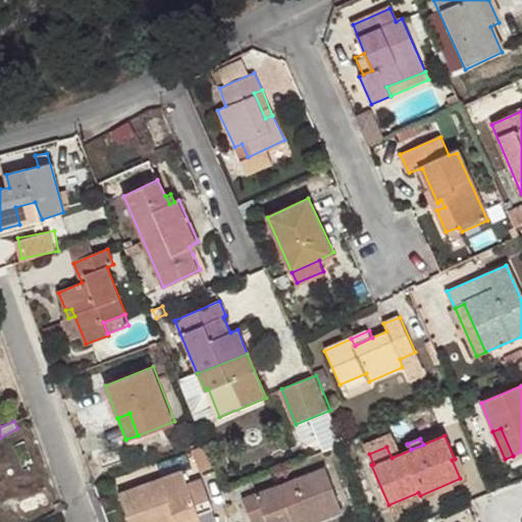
[(206,445),(193,450),(202,472),(215,466),(207,445),(206,445)]
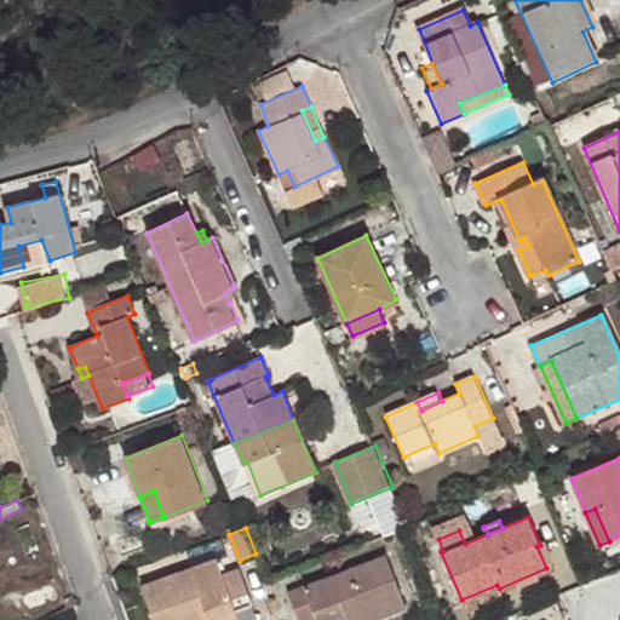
[(386,554),(290,591),(298,619),(310,619),(323,615),(325,619),(363,619),(406,606),(386,554)]
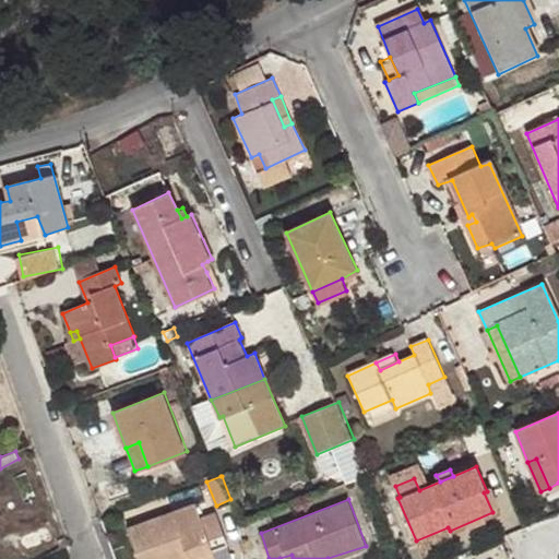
[(198,503),(130,527),(141,558),(186,558),(214,549),(230,544),(218,512),(203,516),(198,503)]
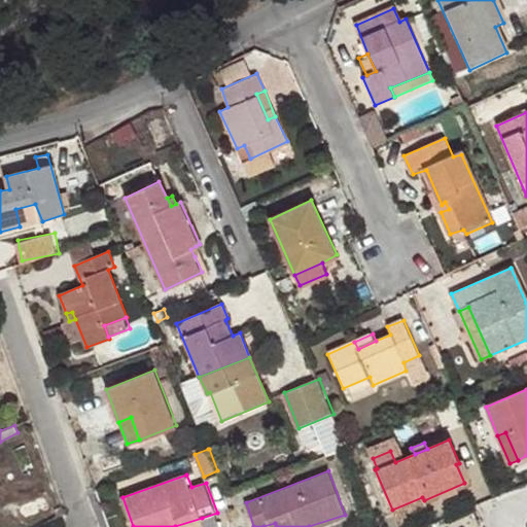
[(202,518),(175,526),(202,526),(206,526),(202,518)]
